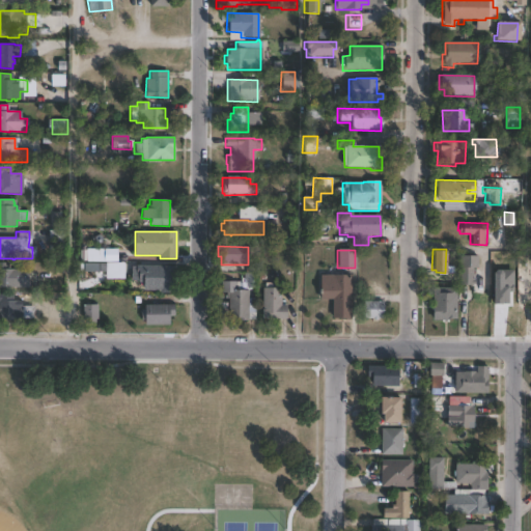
[(458,266),(458,255),(479,255),(479,266),(458,266)]
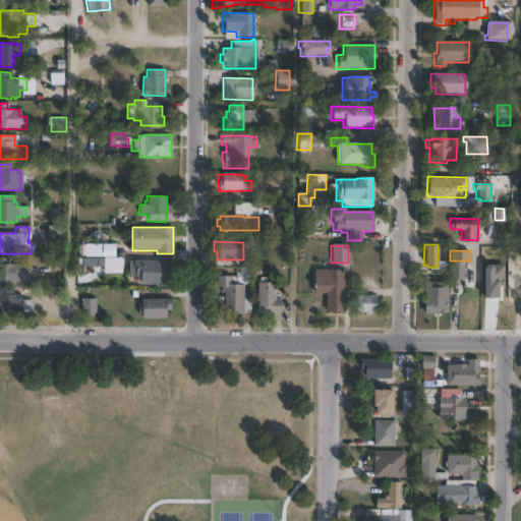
[(33,269),(33,276),(25,276),(25,282),(4,282),(4,284),(1,283),(1,282),(0,282),(0,256),(6,257),(6,264),(26,265),(26,269),(33,269)]
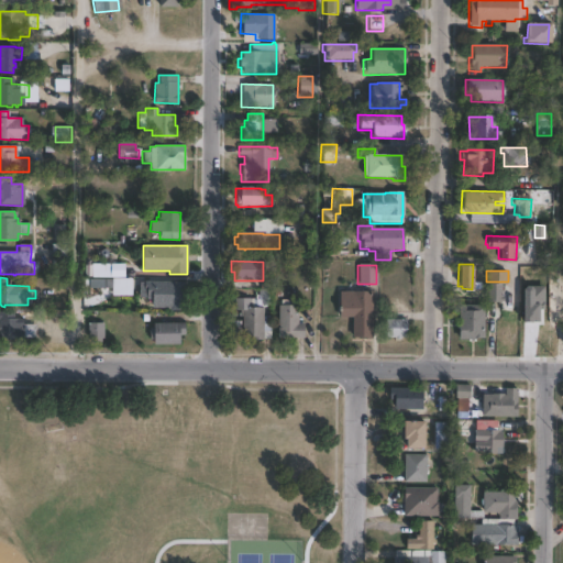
[(130,278),(130,288),(134,288),(134,295),(130,295),(130,296),(114,296),(114,286),(96,286),(96,279),(130,278)]
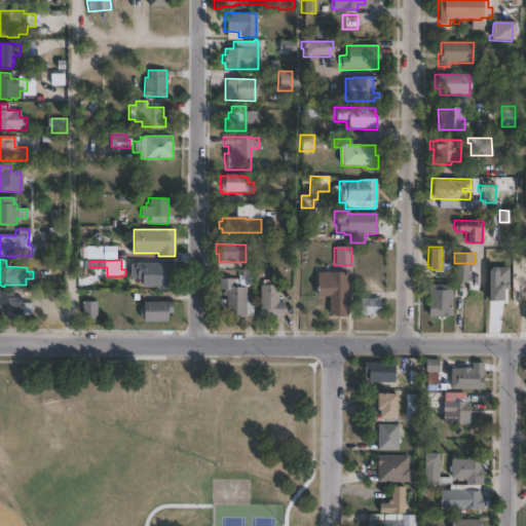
[(174,263),(174,288),(142,288),(142,273),(140,273),(140,269),(135,269),(135,263),(174,263)]
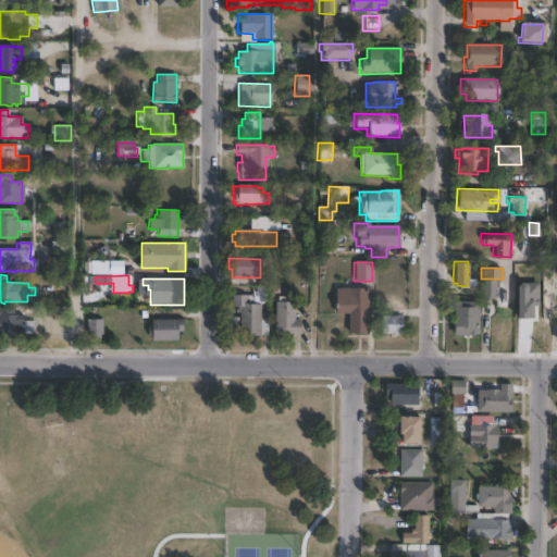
[(481,279),(495,279),(495,293),(497,293),(497,297),(494,297),(494,298),(481,298),(481,279)]
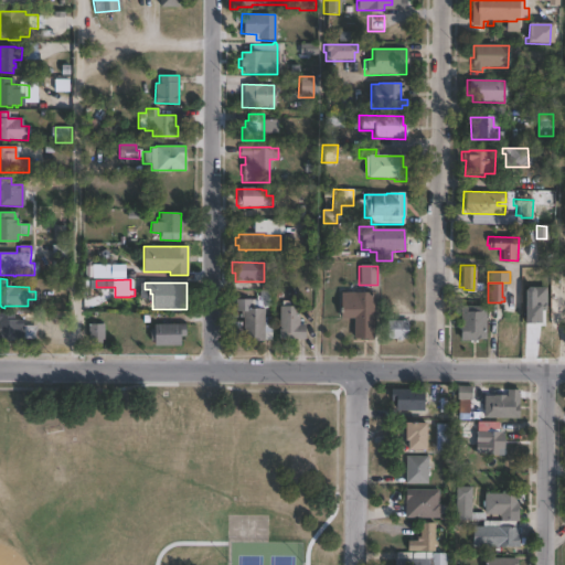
[(272,291),(270,341),(262,341),(262,342),(241,342),(241,336),(226,336),(226,326),(230,322),(241,322),(241,319),(240,319),(240,313),(233,313),(233,300),(251,300),(251,309),(253,309),(253,301),(255,301),(255,296),(259,296),(259,291),(272,291)]
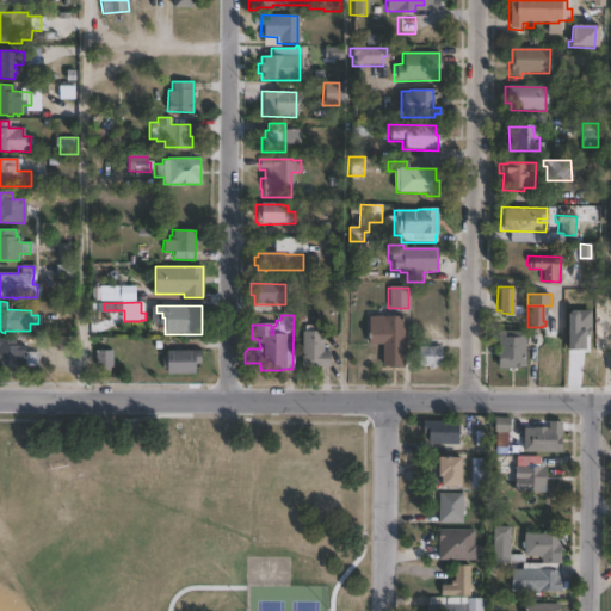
[(403,316),(402,366),(389,366),(389,364),(380,364),(381,344),(365,343),(365,315),(403,316)]
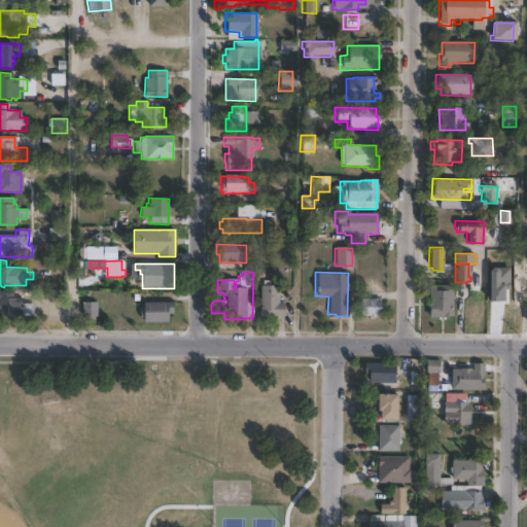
[(453,285),(452,318),(428,317),(428,284),(453,285)]
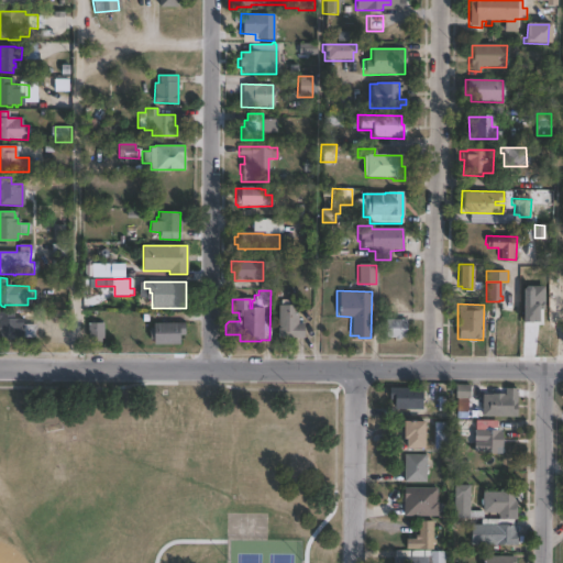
[(305,324),(304,341),(276,339),(277,306),(297,307),(297,324),(305,324)]
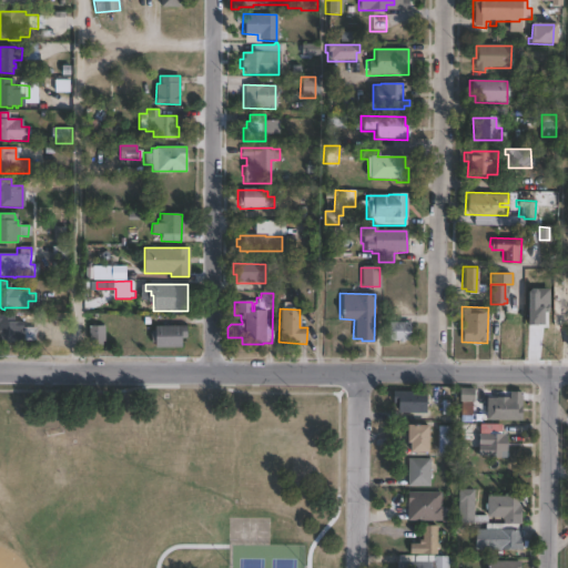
[(21,322),(21,327),(34,327),(34,341),(21,341),(21,342),(16,341),(16,343),(0,343),(0,315),(11,315),(11,322),(21,322)]
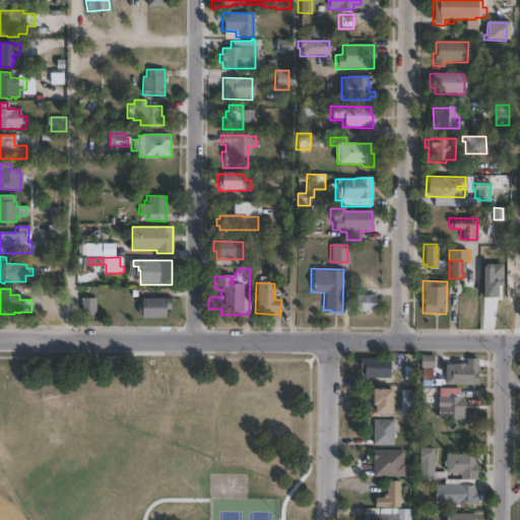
[(375,295),(375,311),(369,311),(369,312),(364,312),(364,311),(355,311),(356,294),(375,295)]
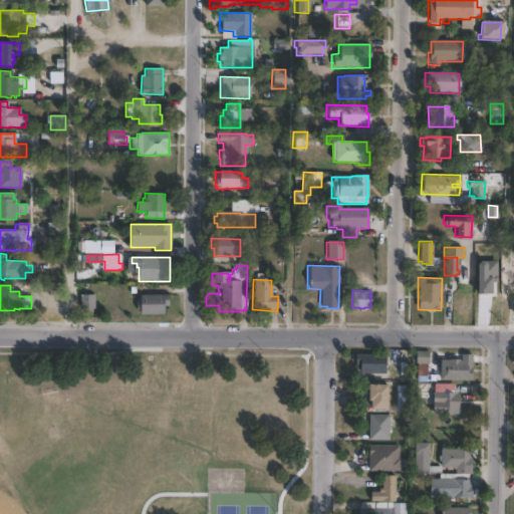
[(165,293),(164,314),(141,314),(141,310),(136,310),(136,299),(140,299),(140,294),(150,294),(150,293),(165,293)]
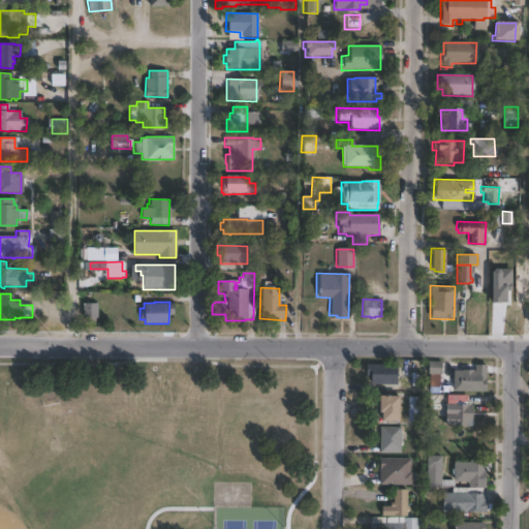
[(101,318),(86,318),(86,304),(101,304),(101,318)]
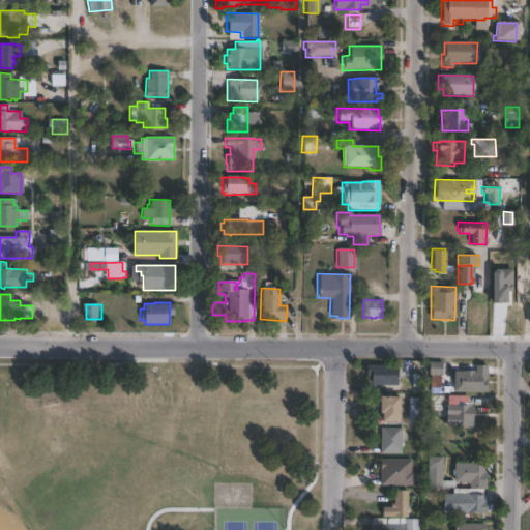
[(442,361),(442,375),(440,375),(440,393),(429,393),(430,361),(442,361)]
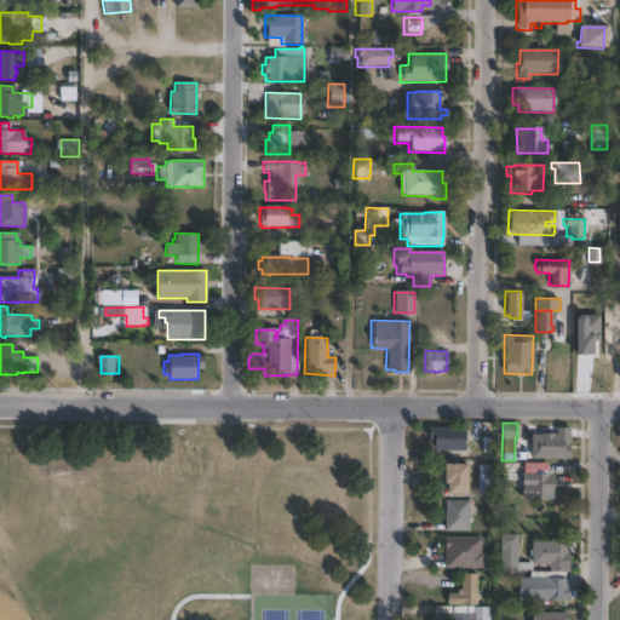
[(464,426),(464,451),(432,451),(432,438),(428,438),(428,426),(464,426)]
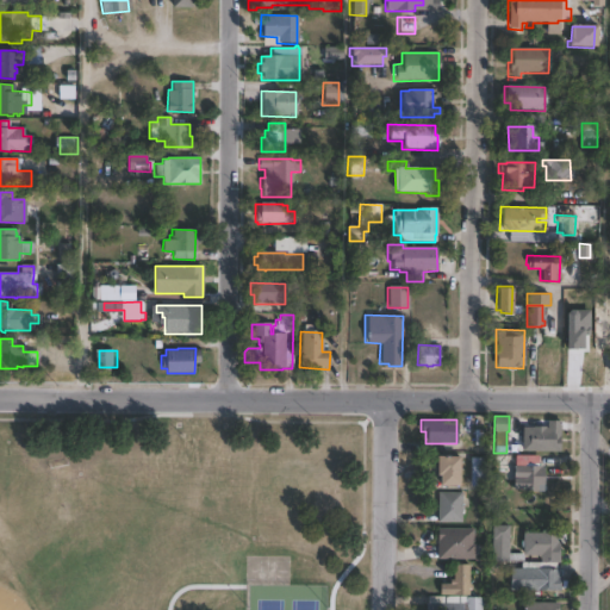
[(559,419),(559,450),(521,450),(521,427),(531,427),(531,425),(545,425),(545,427),(546,427),(546,419),(559,419)]
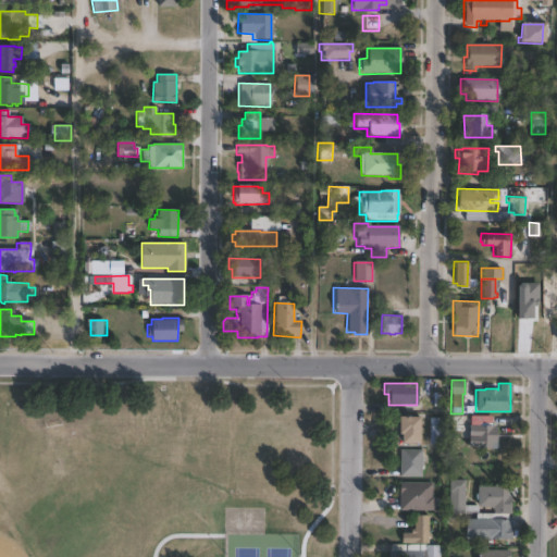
[(408,416),(418,416),(417,443),(398,442),(398,433),(396,433),(396,416),(400,416),(400,415),(408,415),(408,416)]
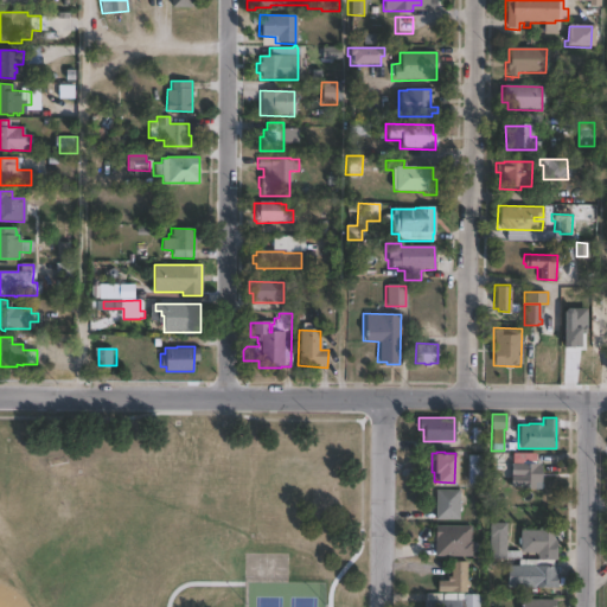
[(536,462),(536,465),(541,465),(541,483),(535,483),(535,489),(519,489),(519,486),(509,486),(509,462),(511,462),(511,452),(536,453),(536,462)]
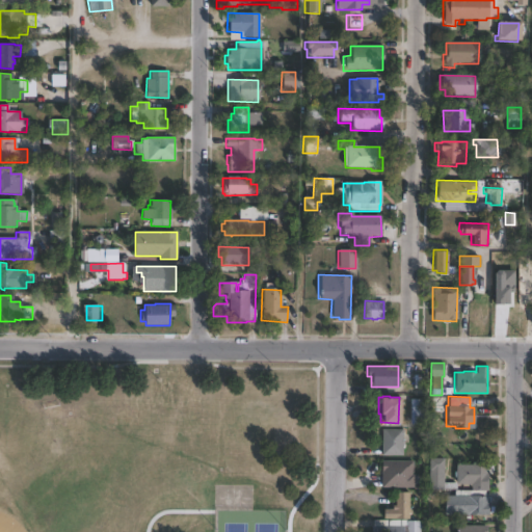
[(424,423),(424,398),(410,398),(410,423),(424,423)]
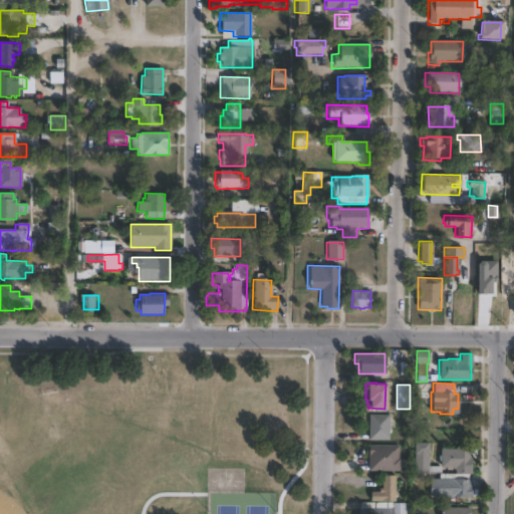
[(389,440),(367,440),(367,414),(389,415),(389,440)]
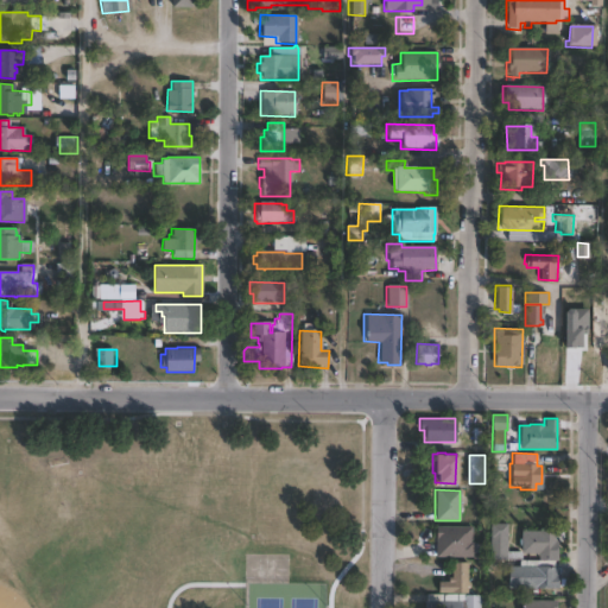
[(507,524),(507,551),(519,551),(519,545),(518,545),(518,538),(519,538),(519,530),(556,530),(556,559),(536,559),(536,552),(521,552),(521,559),(491,559),(491,524),(507,524)]
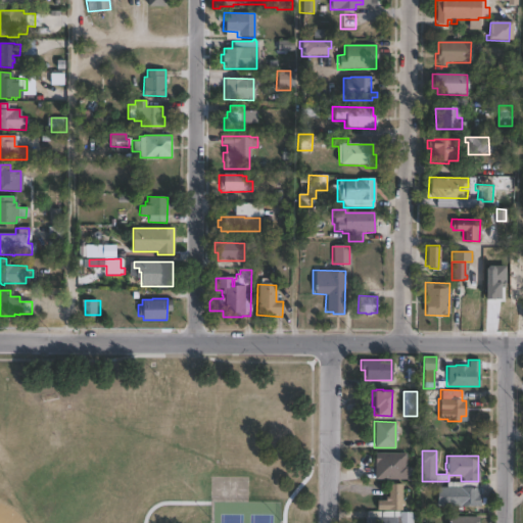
[(476,482),(476,487),(478,487),(478,490),(480,490),(480,495),(480,506),(435,506),(435,486),(444,486),(444,481),(476,482)]
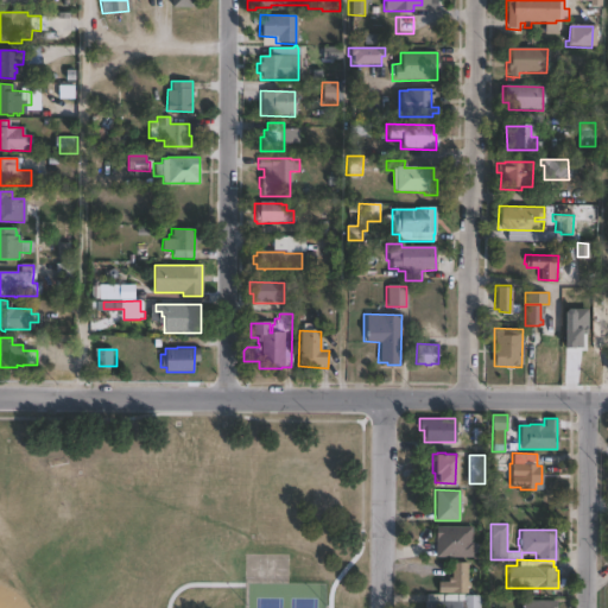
[(458,594),(436,594),(436,581),(447,581),(447,577),(450,577),(450,562),(467,562),(467,590),(458,590),(458,594)]
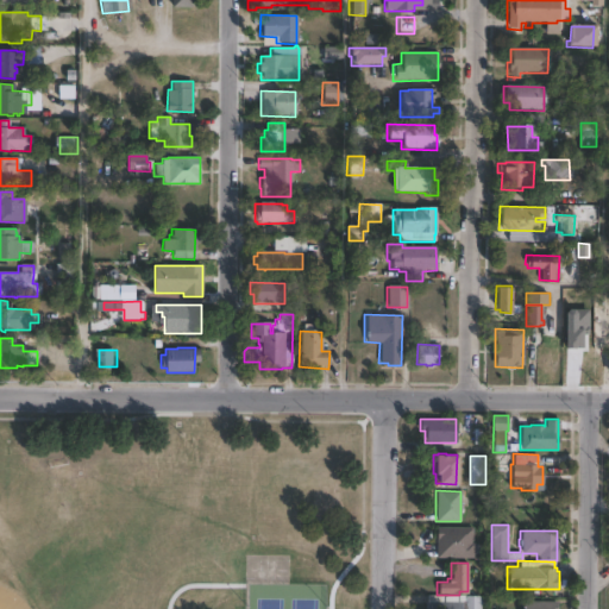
[(481,596),(479,608),(463,608),(464,595),(481,596)]
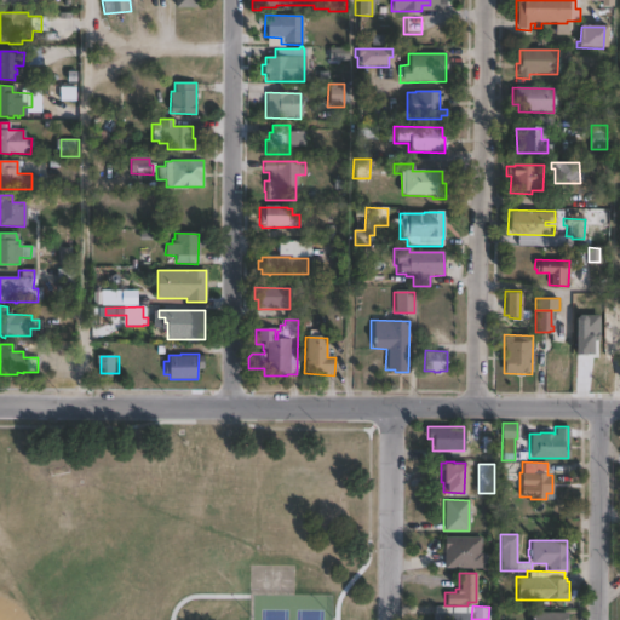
[(549,612),(549,613),(566,613),(566,619),(529,619),(529,613),(540,613),(540,612),(543,609),(545,609),(547,610),(549,612)]
